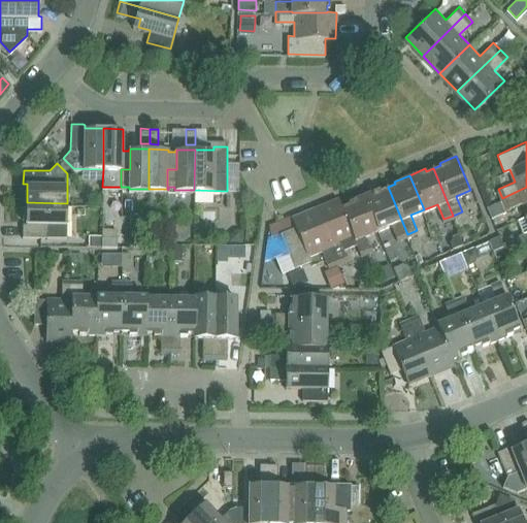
[(380,188),(363,194),(377,228),(391,223),(397,238),(407,234),(388,187),(381,190),(380,188)]
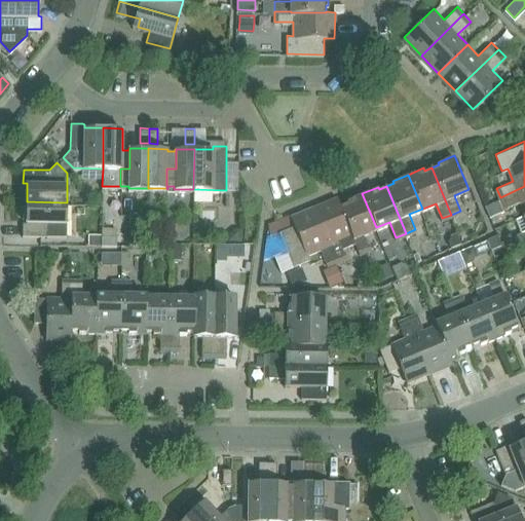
[(524,186),(500,197),(503,207),(521,199),(524,209),(524,186)]
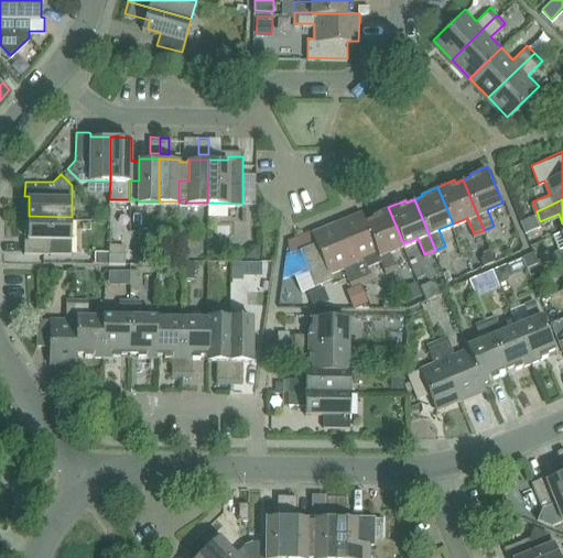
[(365,219),(378,251),(377,251),(379,254),(386,270),(396,265),(389,250),(403,243),(388,207),(371,214),(372,217),(366,219),(365,219)]
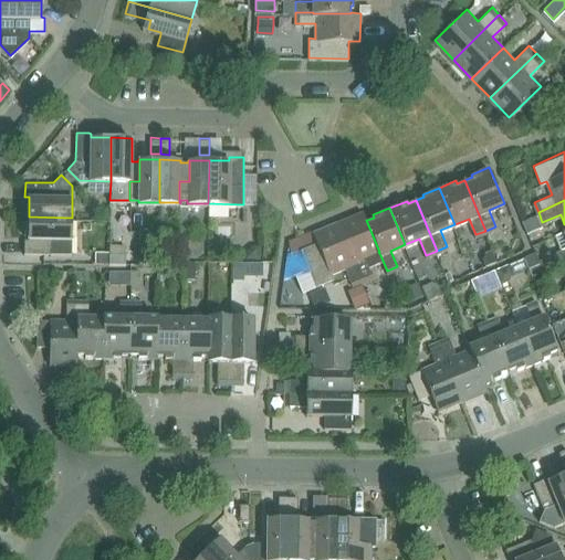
[(363,211),(338,221),(363,281),(373,276),(368,265),(383,260),(380,255),(378,252),(379,252),(366,220),(367,220),(363,211)]
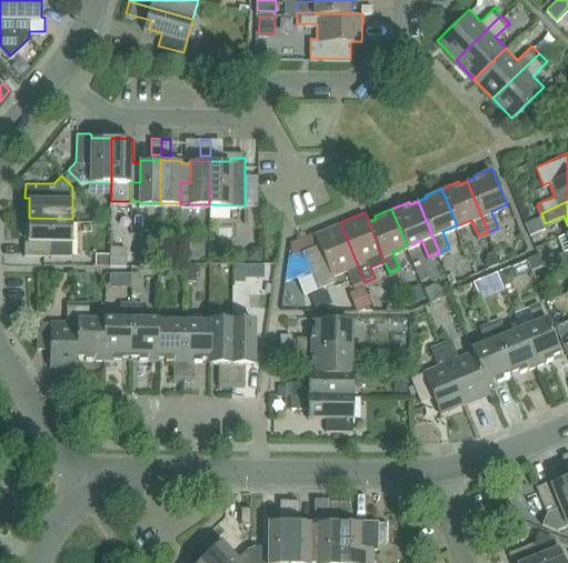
[(545,227),(539,213),(524,220),(529,234),(545,227)]
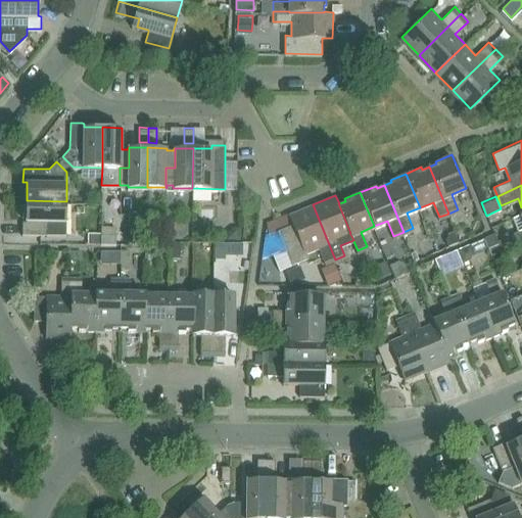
[(66,201),(27,200),(26,220),(22,220),(22,233),(65,233),(66,201)]
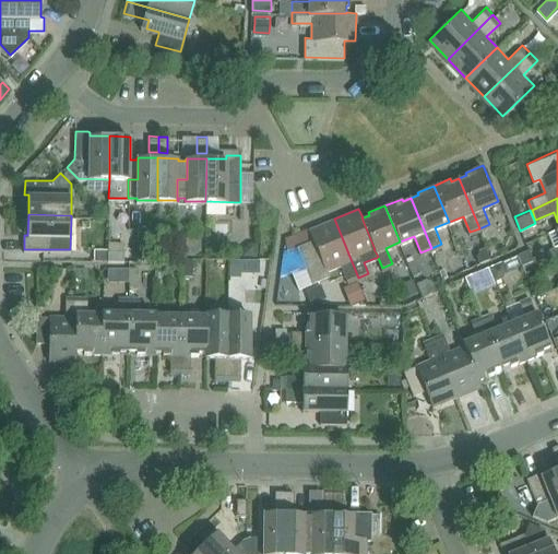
[(348,281),(358,278),(334,219),(309,228),(313,239),(297,246),(312,282),(330,274),(327,269),(341,263),(348,281)]
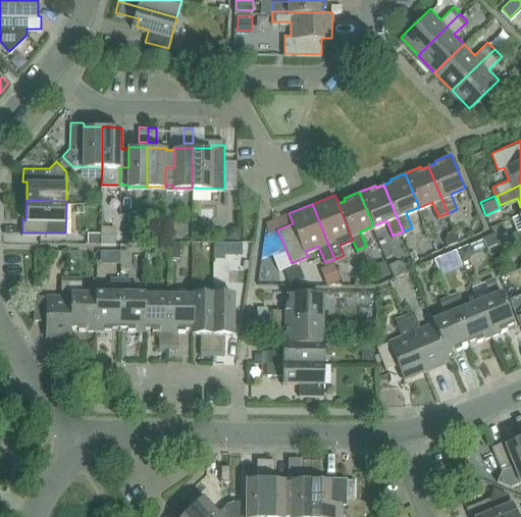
[(146,210),(129,209),(128,242),(145,242),(146,210)]
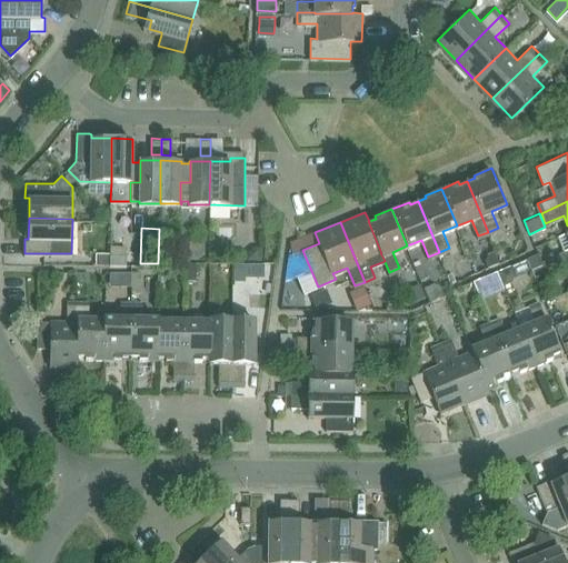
[(314,230),(290,240),(292,254),(302,250),(319,243),(315,232),(314,230)]
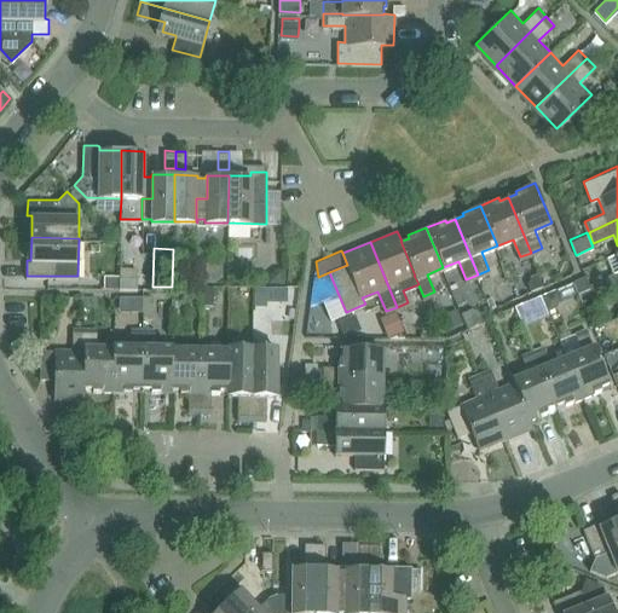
[(617,252),(606,256),(612,272),(605,275),(610,287),(617,283),(617,252)]
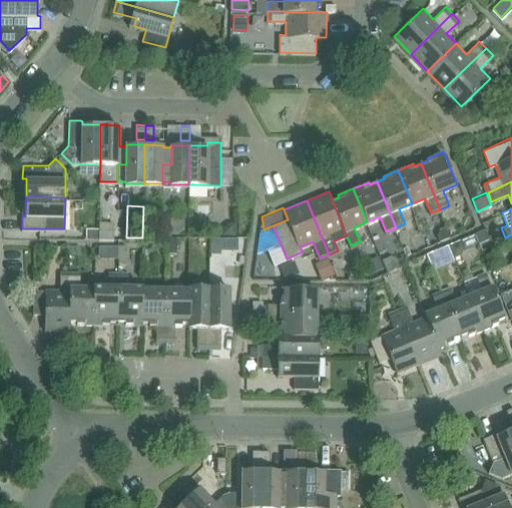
[(235,233),(236,220),(223,220),(222,233),(235,233)]
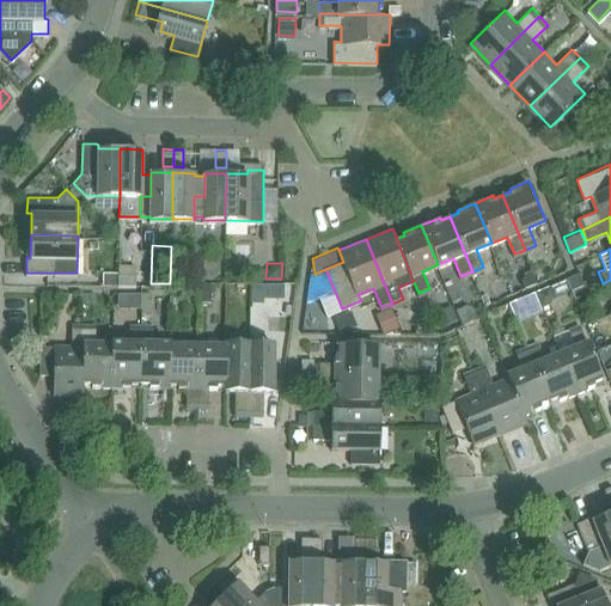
[(523,280),(525,287),(537,281),(532,269),(525,273),(523,280)]
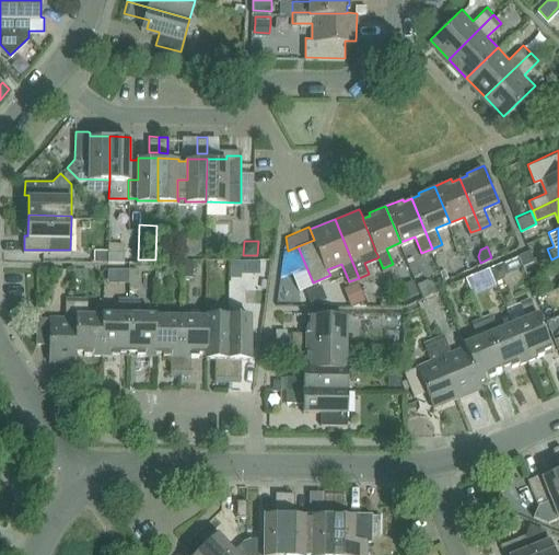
[(108,259),(108,250),(108,247),(93,247),(93,261),(108,261),(108,259)]
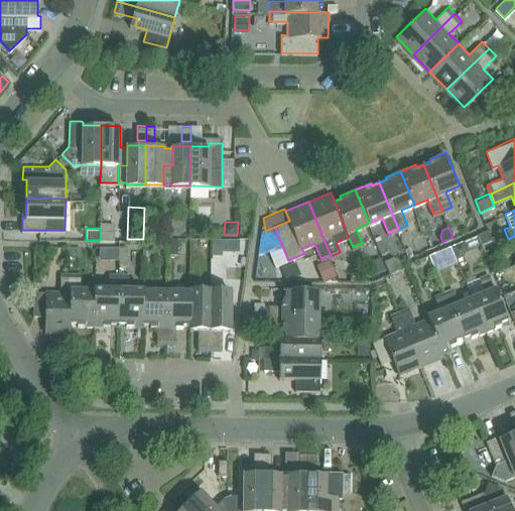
[(489,229),(488,230),(479,233),(483,243),(493,239),(489,229)]
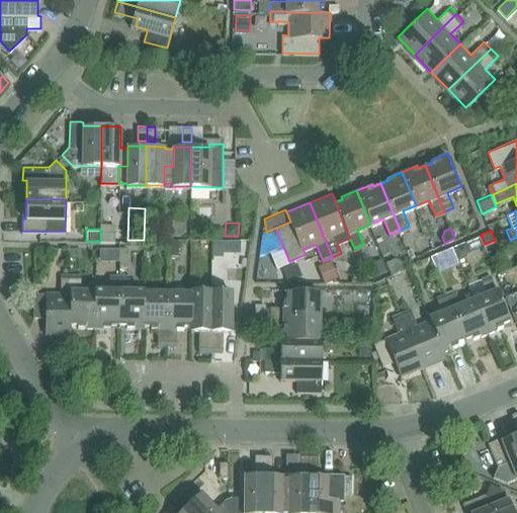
[(100,231),(100,240),(115,240),(115,231),(100,231)]
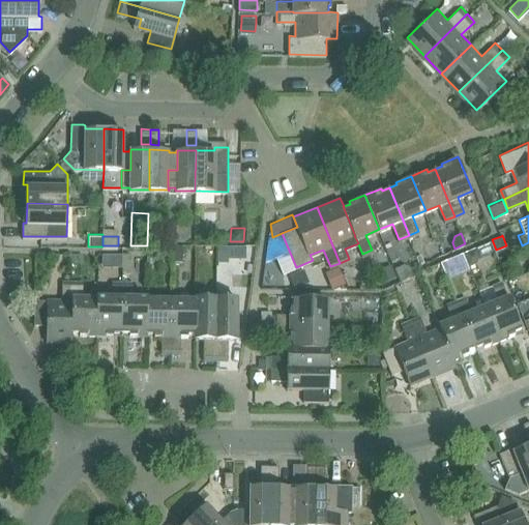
[(172,244),(172,260),(183,260),(182,243),(172,244)]
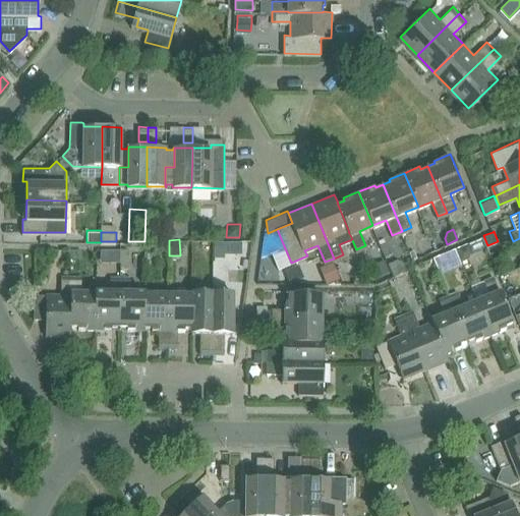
[(225,252),(225,240),(215,240),(215,255),(225,255),(225,252)]
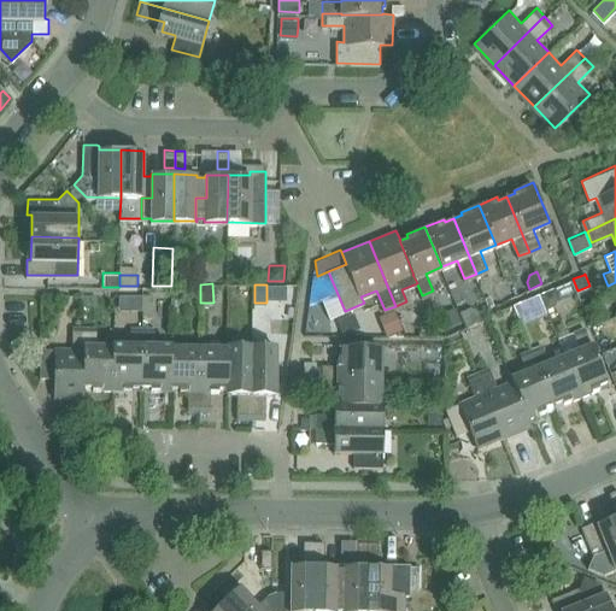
[(557,293),(555,286),(540,292),(546,307),(553,304),(557,293)]
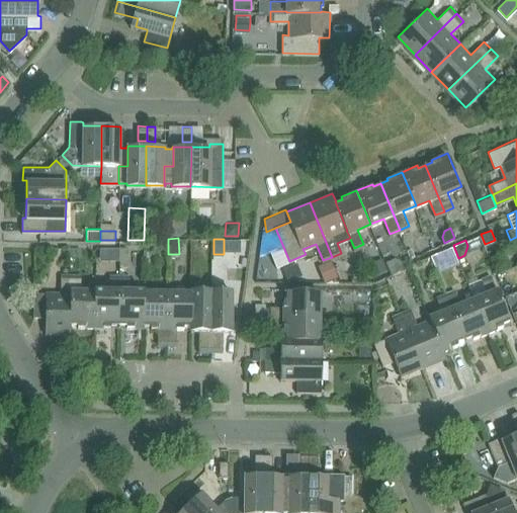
[(459,261),(453,245),(430,255),(436,270),(459,261)]
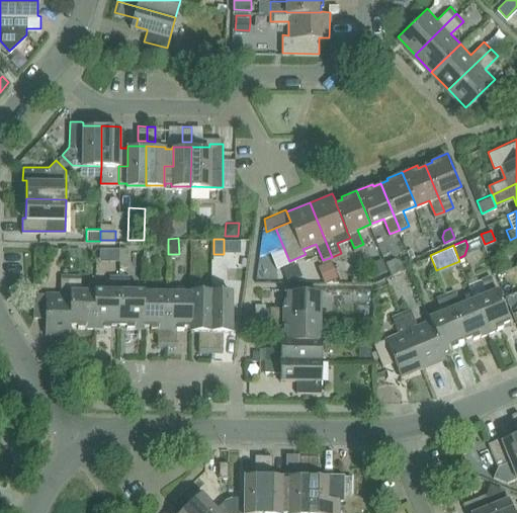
[(119,264),(128,264),(128,246),(125,246),(119,246),(119,264)]
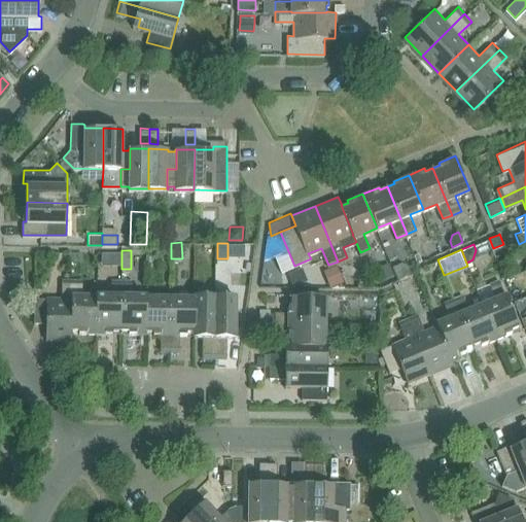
[(346,279),(339,262),(323,269),(330,285),(346,279)]
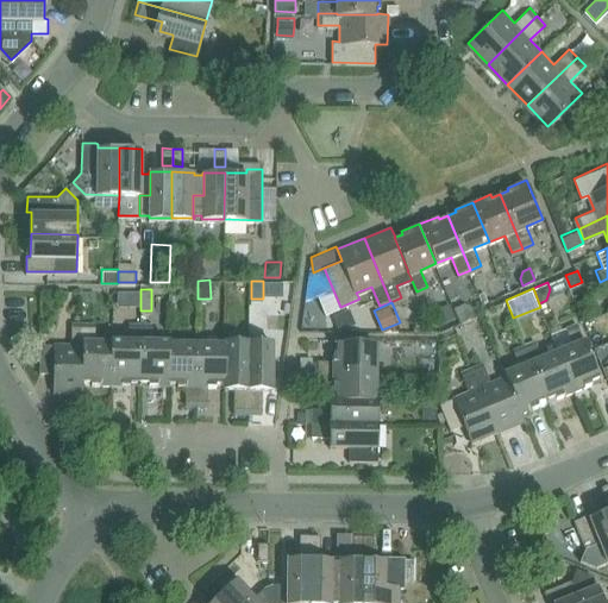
[(450,302),(433,309),(439,322),(455,315),(450,302)]
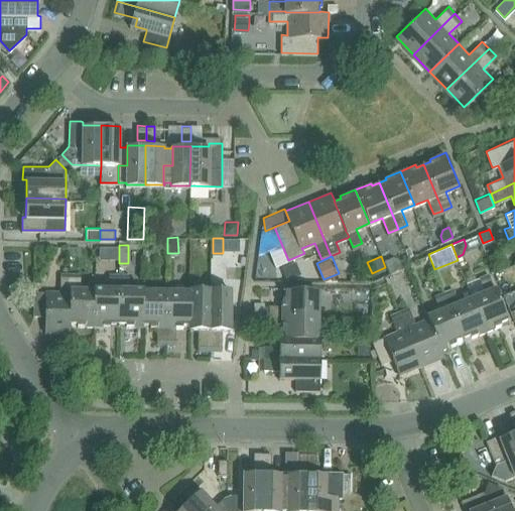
[(402,266),(399,258),(393,256),(385,259),(390,271),(402,266)]
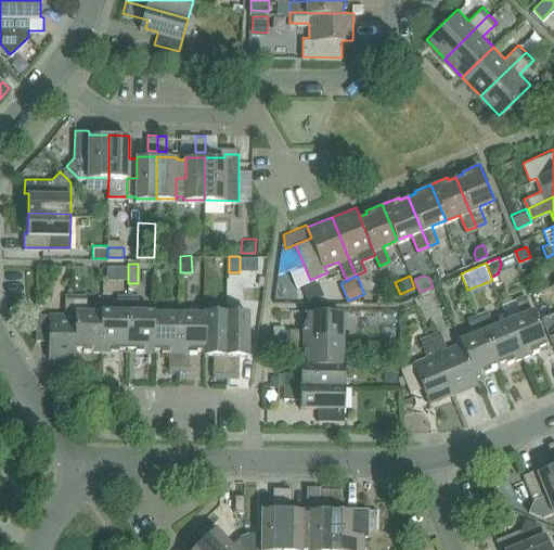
[(36,312),(36,339),(49,339),(49,356),(76,356),(76,346),(75,346),(75,310),(76,310),(76,293),(65,292),(65,312),(36,312)]
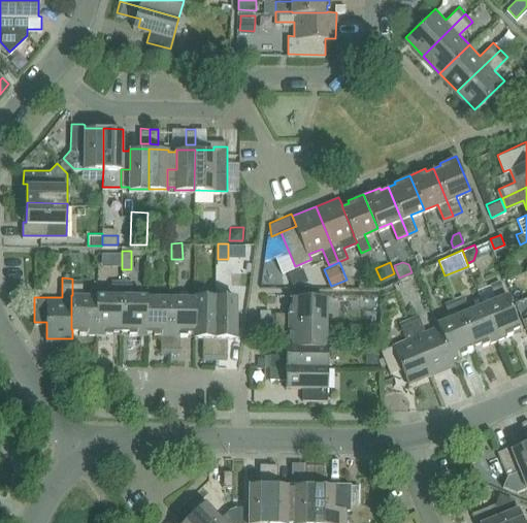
[(71,329),(72,329),(79,329),(79,332),(96,332),(97,295),(83,295),(83,279),(72,279),(72,295),(71,295),(71,329)]
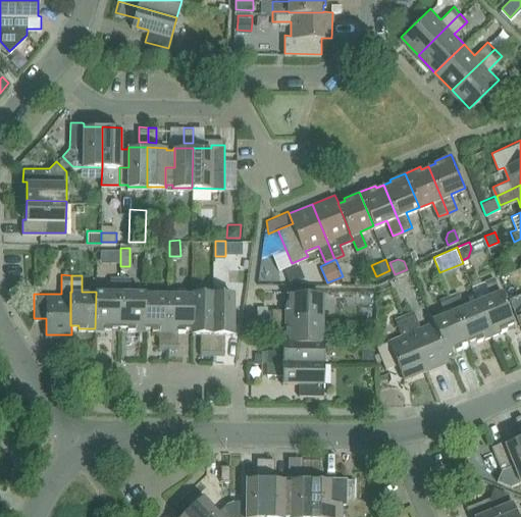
[(96,292),(95,328),(112,328),(112,326),(119,326),(120,275),(110,275),(110,292),(96,292)]
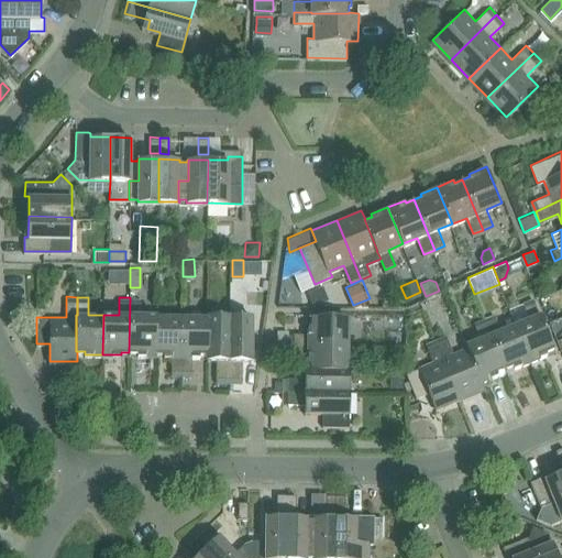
[(155,352),(156,316),(141,316),(141,298),(130,297),(129,352),(138,352),(138,354),(156,356),(156,352),(155,352)]
